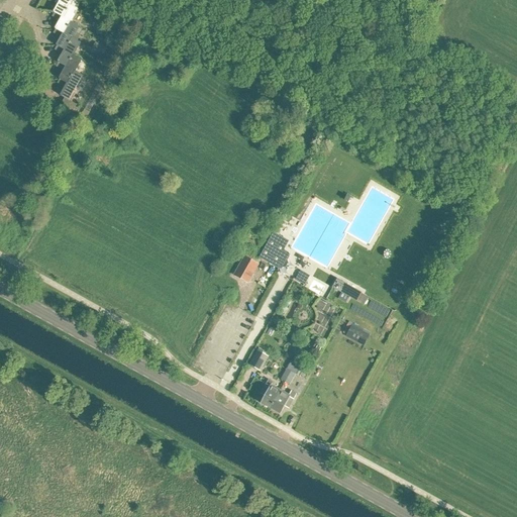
[(63,17),(70,5),(72,0),(56,0),(55,3),(59,5),(54,13),(63,17)]
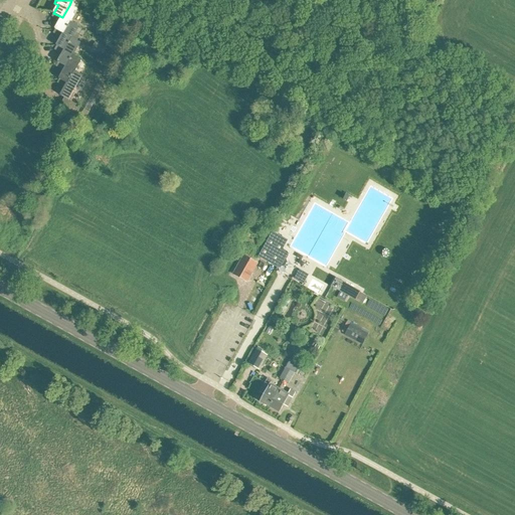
[(63,34),(70,22),(77,10),(69,5),(62,17),(53,13),(51,17),(60,21),(55,29),(63,34)]
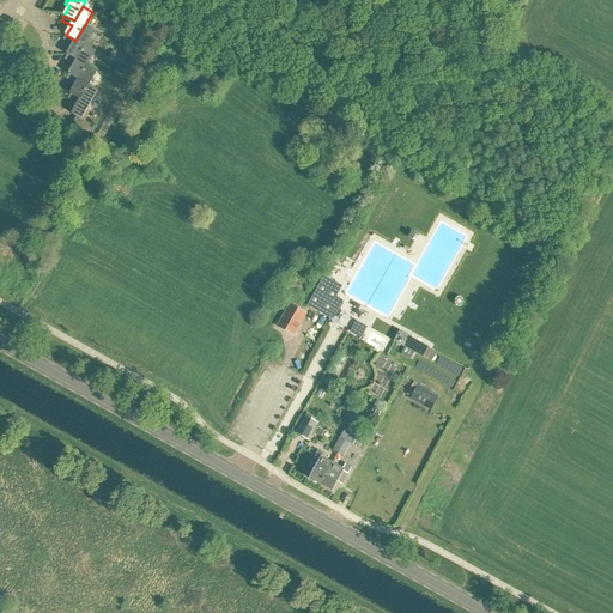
[(77,60),(86,46),(90,38),(93,31),(84,26),(76,41),(66,35),(64,40),(73,44),(67,55),(77,60)]
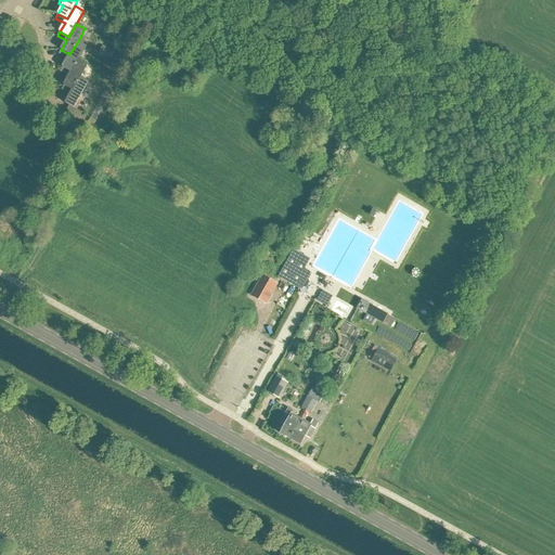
[(87,38),(81,35),(78,41),(69,54),(61,50),(59,54),(67,59),(62,67),(72,73),(79,60),(87,47),(82,44),(87,38)]
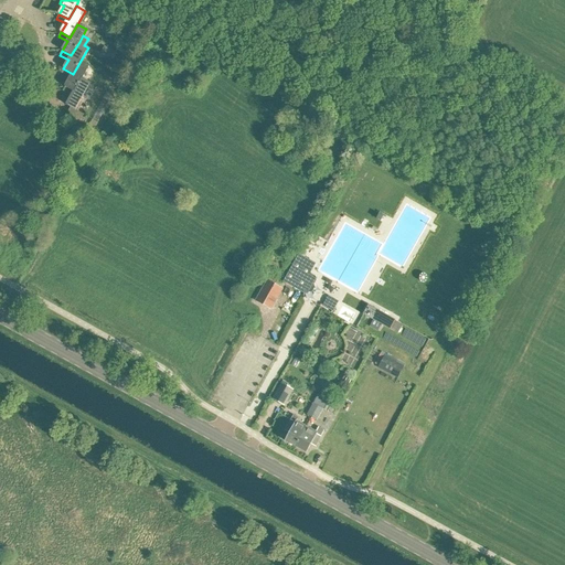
[(117,54),(102,45),(97,52),(114,61),(117,54)]
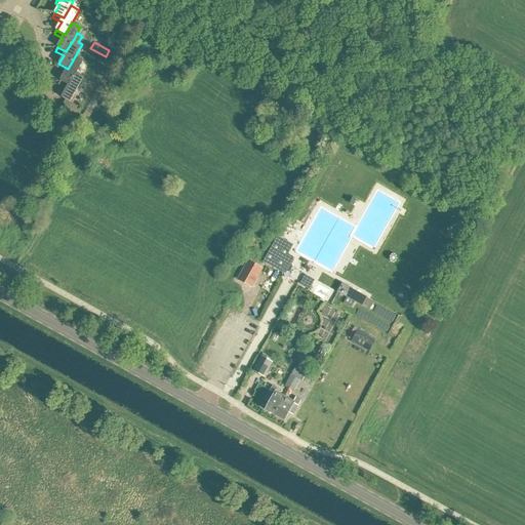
[(69,85),(76,73),(83,61),(75,56),(68,69),(58,64),(56,68),(66,72),(61,81),(69,85)]
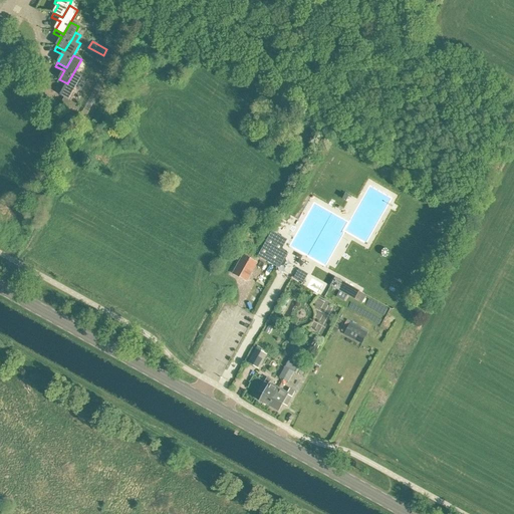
[(67,83),(59,79),(57,83),(65,87),(60,95),(69,100),(82,76),(74,71),(67,83)]
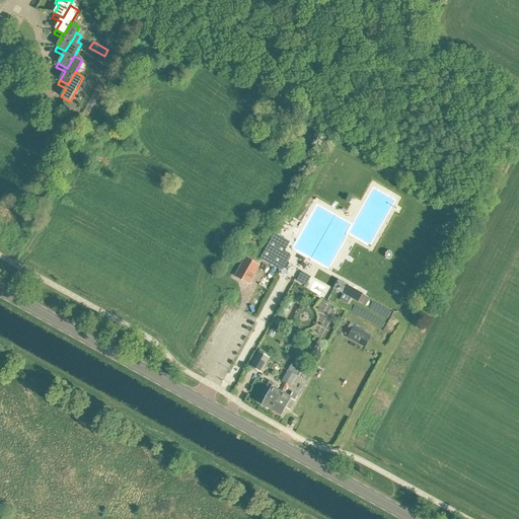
[(288,262),(290,258),(289,254),(285,251),(290,242),(275,234),(261,260),(279,270),(282,268),(284,269),(287,269),(289,265),(288,262)]
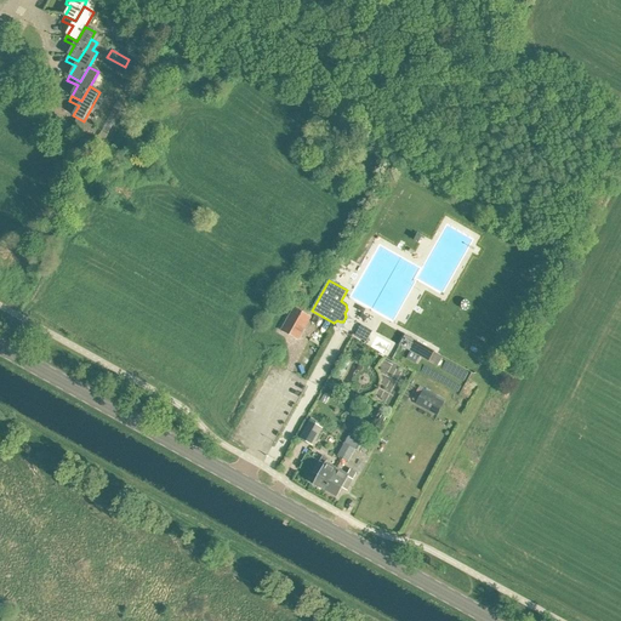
[(280,331),(297,342),(311,318),(308,317),(292,308),(280,331)]
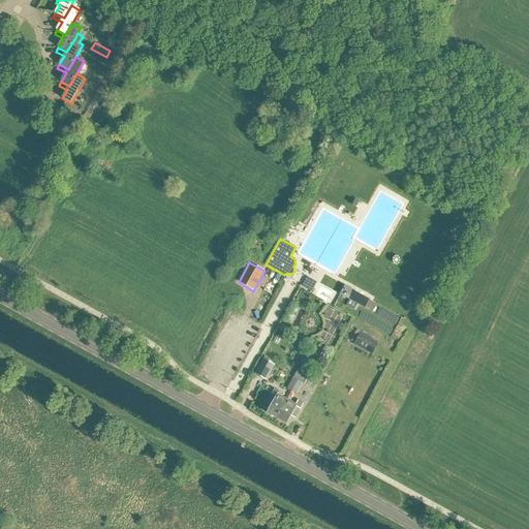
[(303,286),(311,291),(315,285),(306,280),(303,286)]
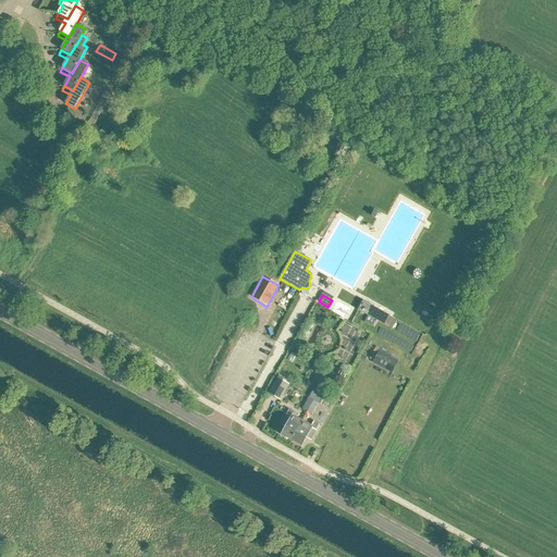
[(392,330),(397,320),(384,313),(363,301),(358,310),(379,322),(380,322),(392,330)]
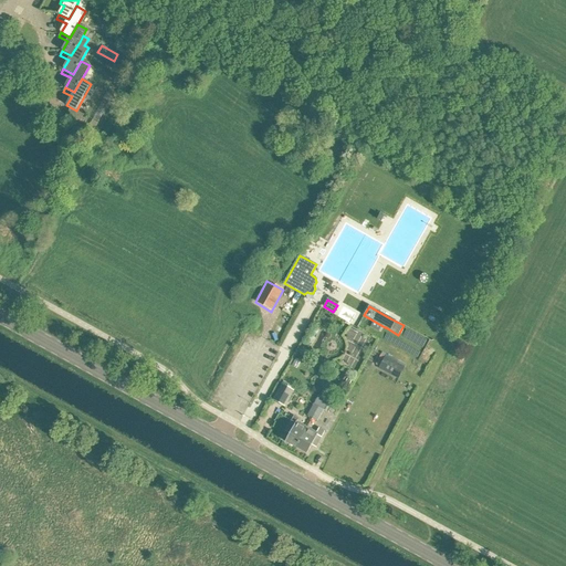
[(385,357),(378,370),(397,379),(402,367),(385,357)]
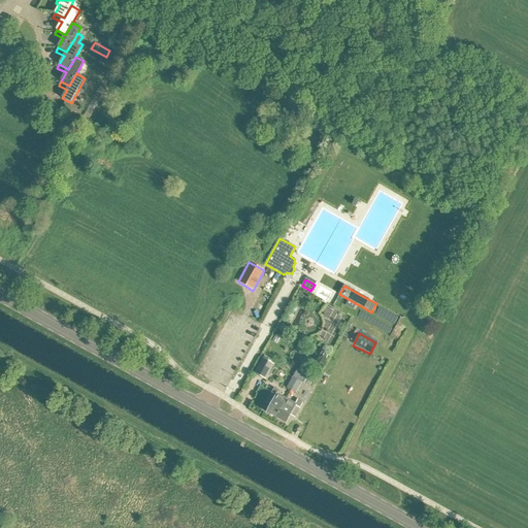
[(264,356),(263,359),(255,373),(265,380),(273,365),(268,362),(269,359),(264,356)]
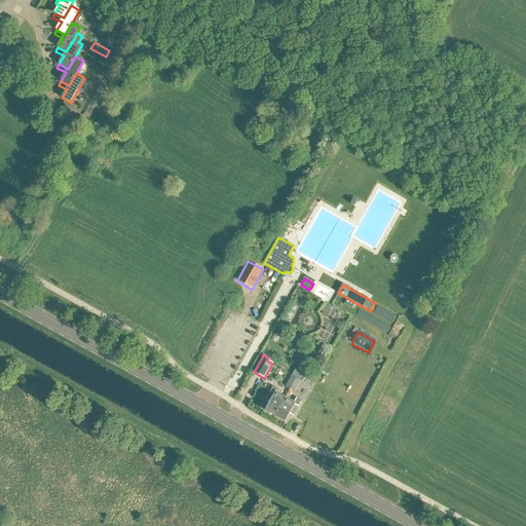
[(296,379),(300,381),(304,374),(296,369),(286,386),(291,388),(296,379)]
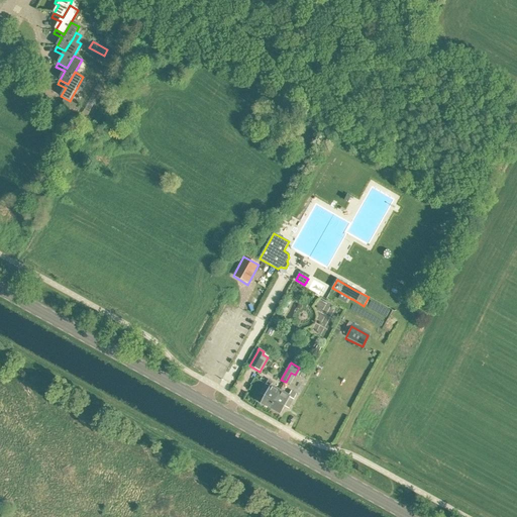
[(290,385),(295,375),(291,373),(286,382),(290,385)]
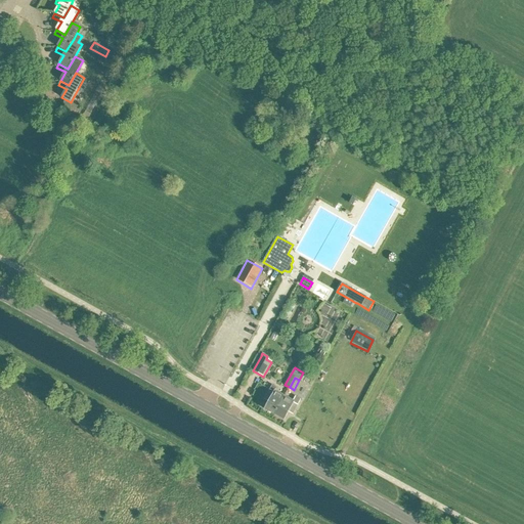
[(273,415),(284,396),(274,391),(276,388),(272,385),(269,390),(264,400),(268,402),(264,409),(273,415)]
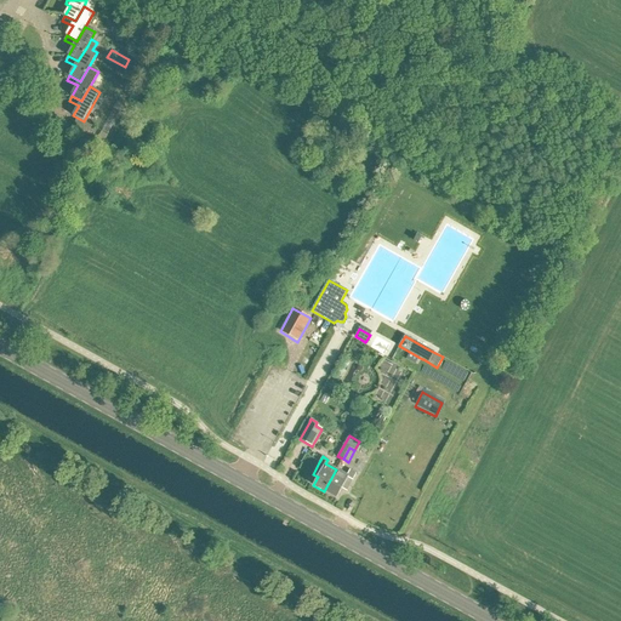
[(351,469),(347,476),(336,469),(324,491),(336,497),(341,489),(346,491),(352,480),(357,473),(351,469)]
